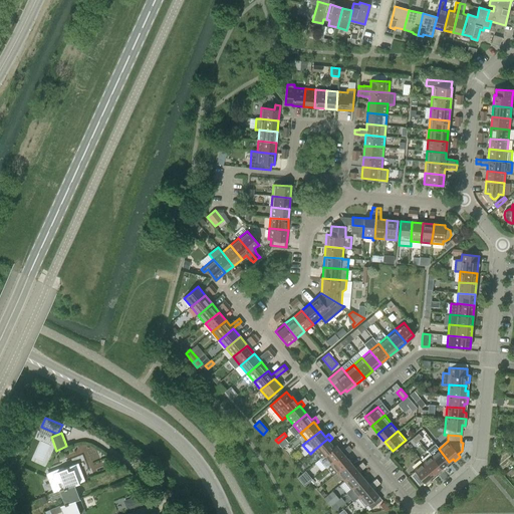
[(334,447),(329,441),(327,439),(314,450),(321,458),(323,456),(334,447)]
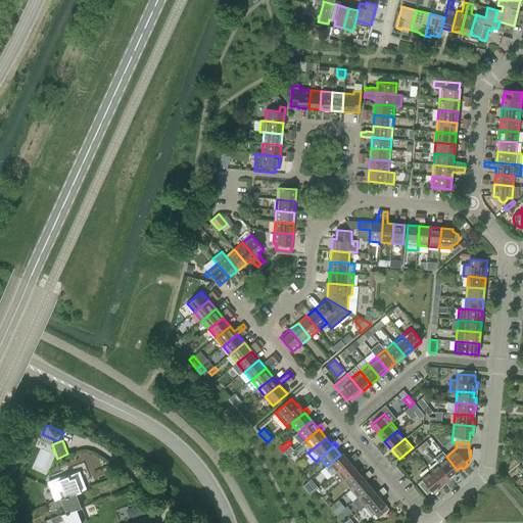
[(351,464),(354,461),(351,457),(347,459),(342,453),(340,455),(329,464),(327,466),(325,468),(332,477),(336,473),(336,472),(349,462),(351,464)]
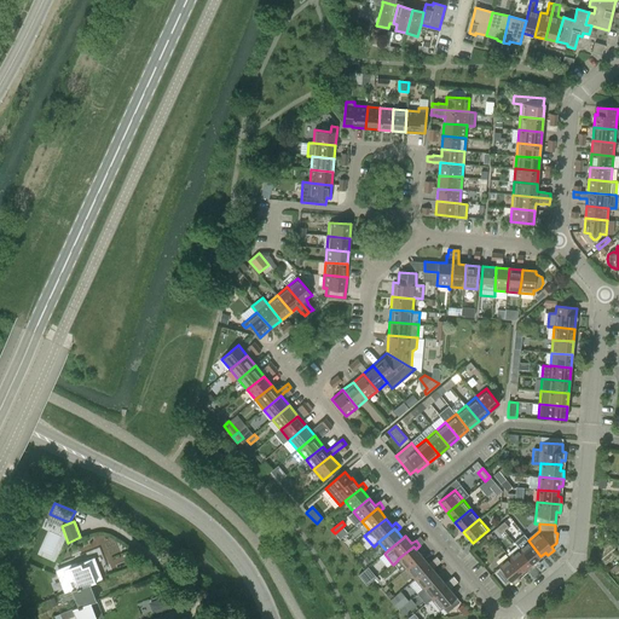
[(528,541),(518,548),(533,567),(539,561),(537,559),(541,556),(528,541)]
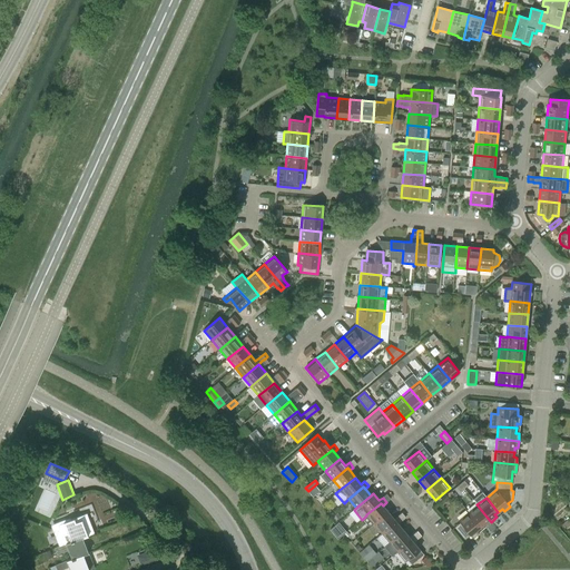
[(366,516),(374,524),(389,512),(383,505),(381,503),(366,514),(366,516)]
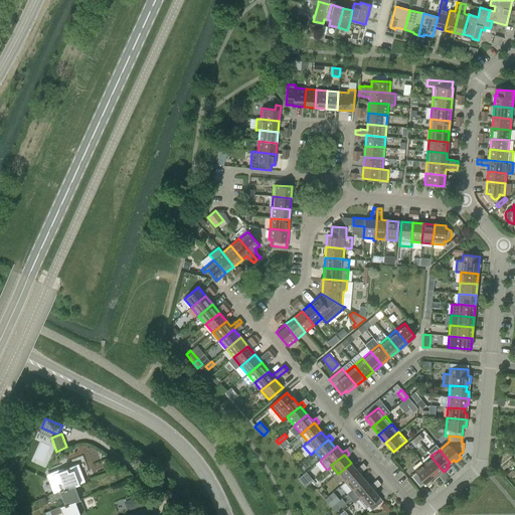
[(431,456),(422,463),(434,476),(437,473),(439,476),(444,472),(431,456)]
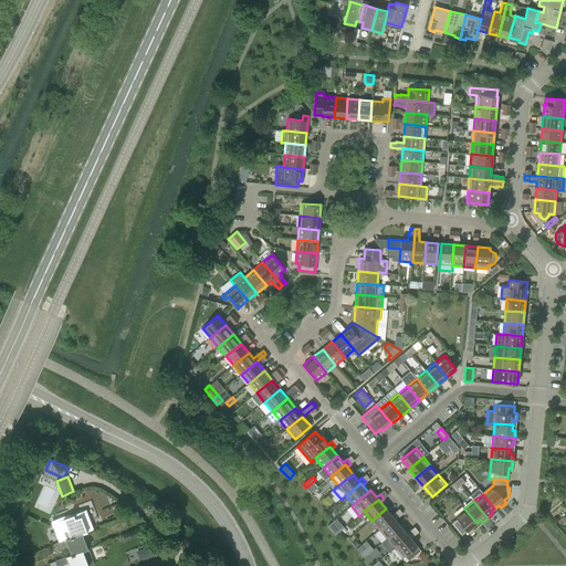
[(396,520),(399,517),(395,512),(391,515),(386,509),(371,521),(379,530),(394,517),(396,520)]
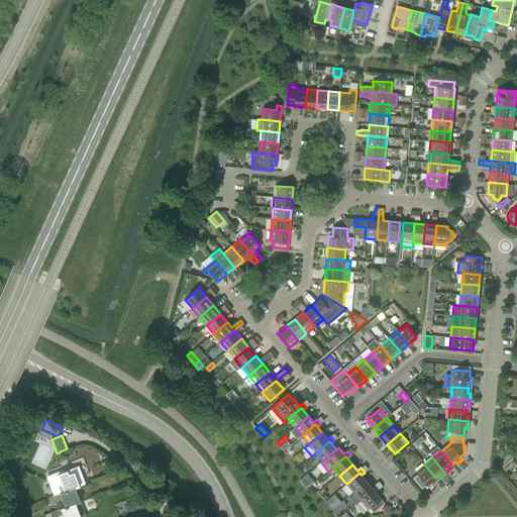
[(432,481),(435,478),(424,464),(416,472),(417,474),(413,478),(422,489),(427,485),(428,488),(434,483),(432,481)]
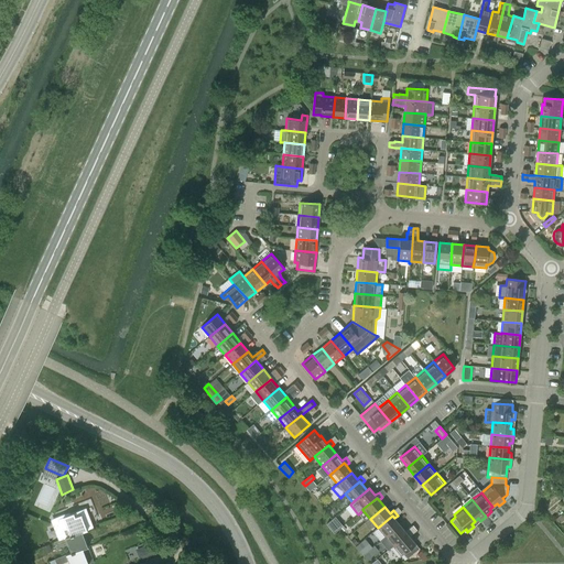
[(86,508),(74,513),(57,519),(60,523),(53,525),(55,532),(60,540),(83,532),(94,528),(86,508)]
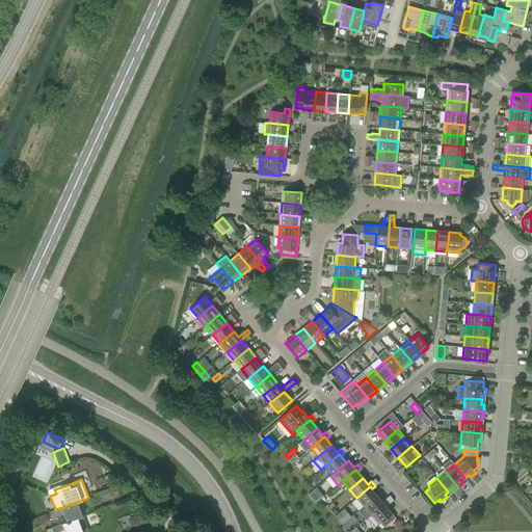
[(356,498),(364,506),(377,496),(372,488),(370,486),(356,498)]
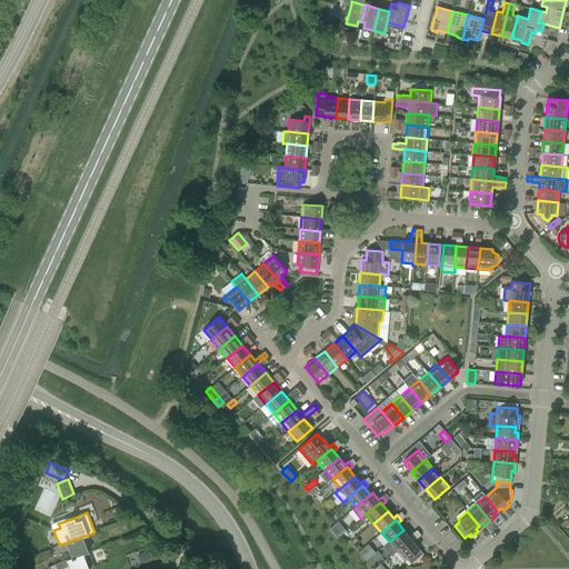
[(342,526),(333,532),(338,538),(347,530),(342,526)]
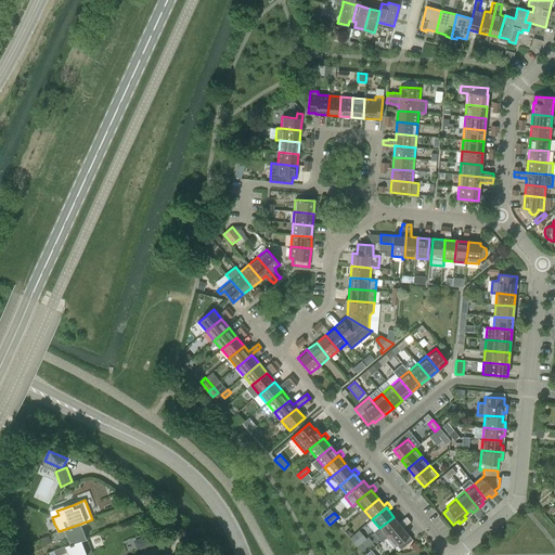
[(402,528),(407,525),(402,520),(399,524),(394,517),(379,528),(374,532),(382,541),(387,538),(401,526),(402,528)]
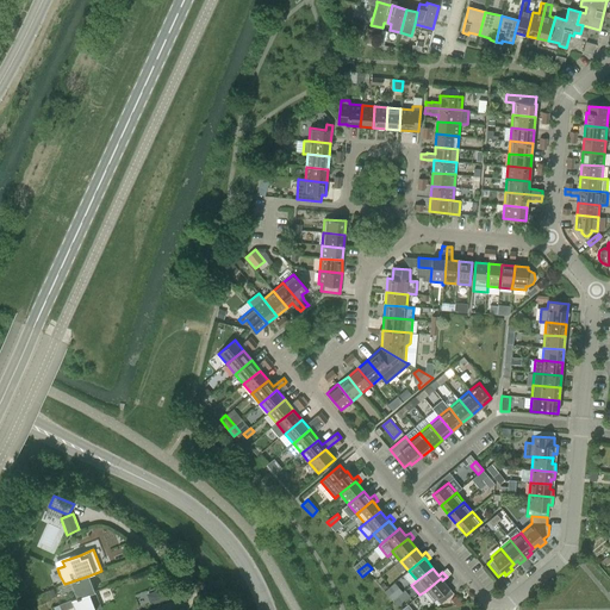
[(74,589),(78,598),(80,597),(89,593),(89,595),(95,592),(89,576),(64,584),(58,586),(61,593),(74,589)]
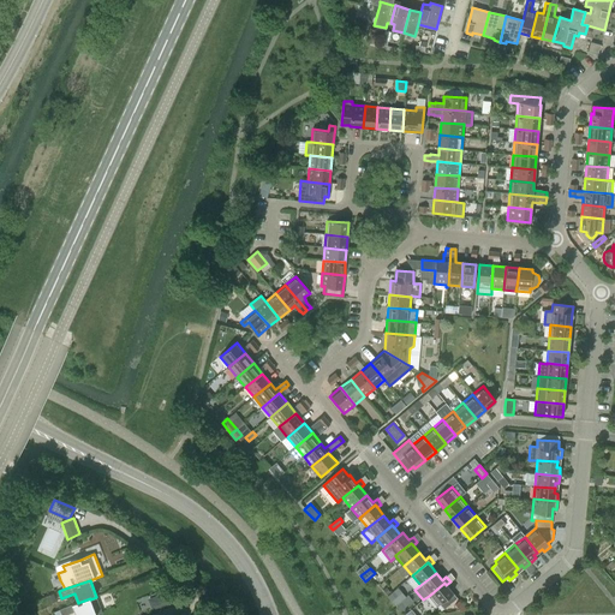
[(453,592),(446,585),(445,583),(429,596),(437,605),(440,603),(443,609),(457,598),(453,592)]
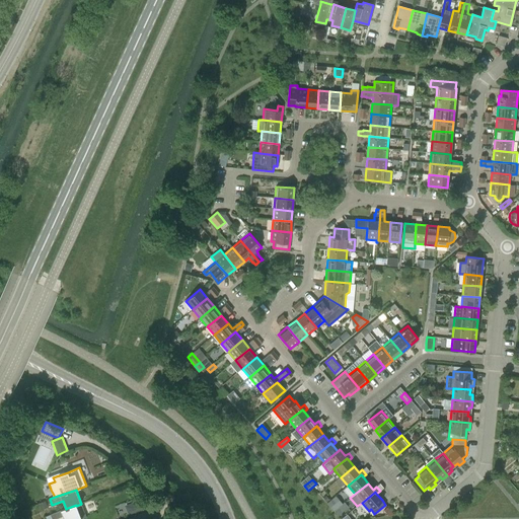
[(327,503),(335,511),(344,504),(337,496),(327,503)]
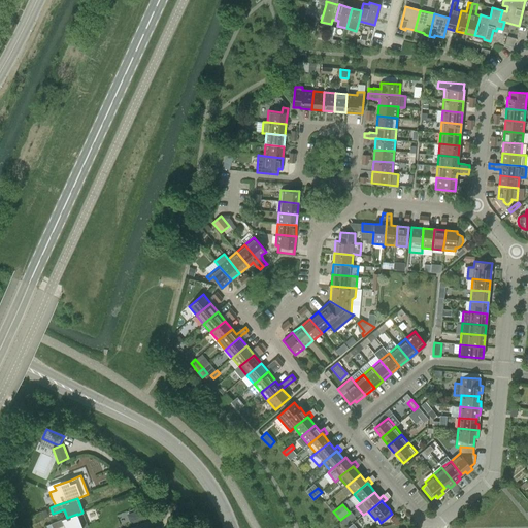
[(83,513),(77,515),(77,514),(69,517),(67,518),(52,523),(53,527),(56,527),(64,525),(64,527),(83,527),(88,526),(83,513)]
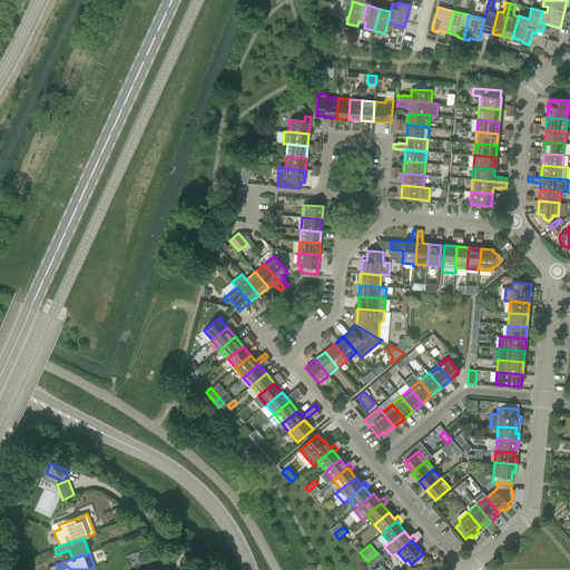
[(372,558),(367,561),(372,567),(376,563),(372,558)]
